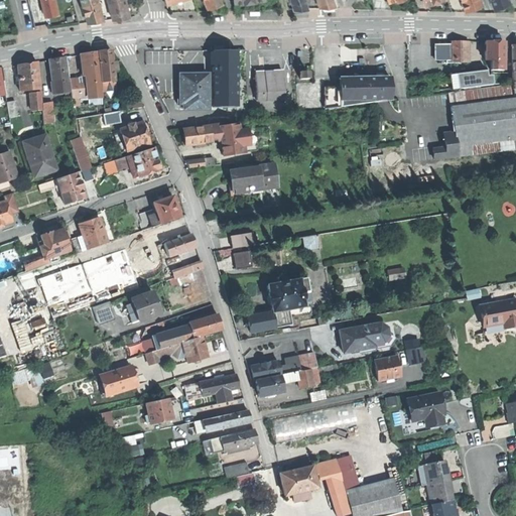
[(57,14),(53,0),(41,0),(45,17),(51,16),(57,14)]
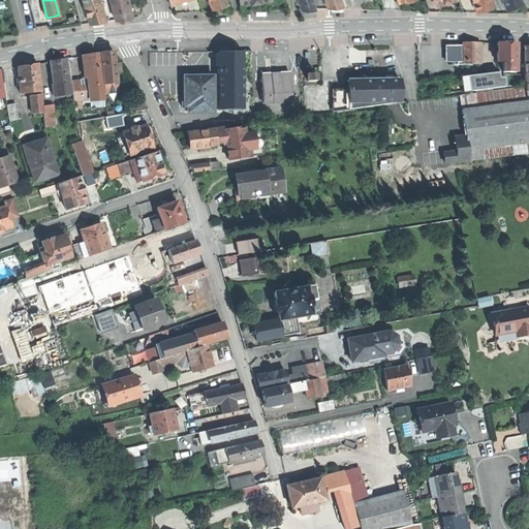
[(106,22),(99,0),(83,0),(90,24),(98,23),(106,22)]
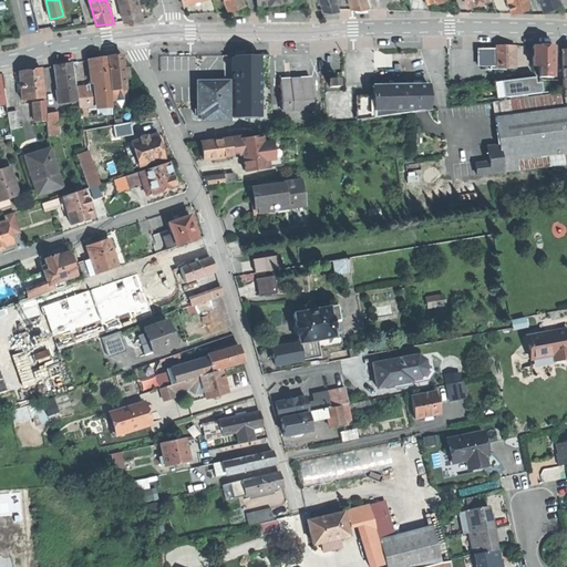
[(117,0),(124,22),(133,21),(143,20),(137,0),(117,0)]
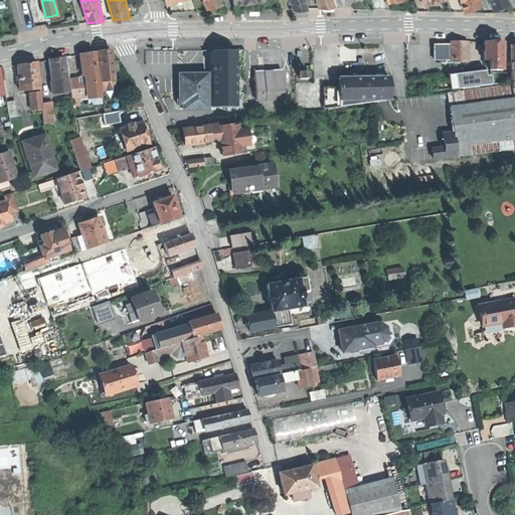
[(308,10),(304,0),(291,0),(294,9),(301,9),(308,10)]
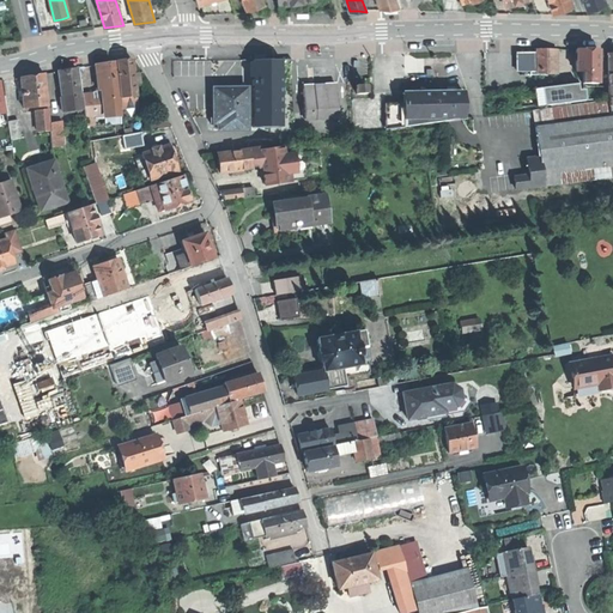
[(572,6),(570,0),(548,0),(553,13),(563,10),(572,6)]
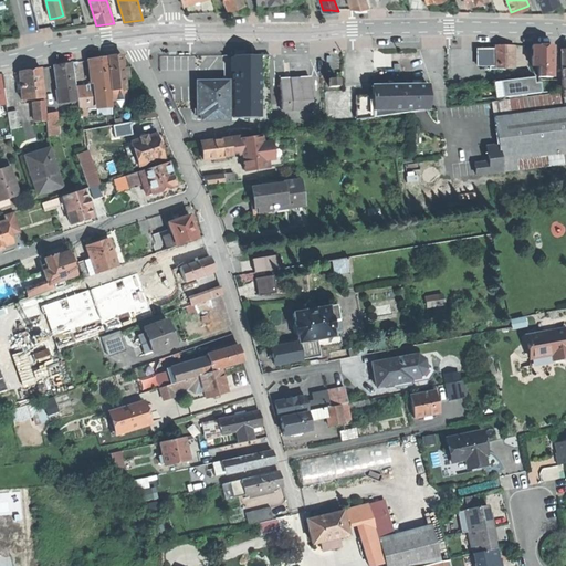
[(538,0),(543,10),(552,7),(559,3),(557,0),(538,0)]
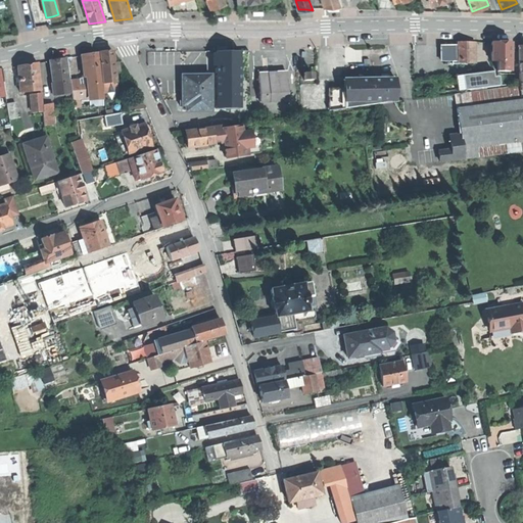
[(466,61),(471,61),(471,42),(457,42),(457,45),(458,61),(466,61)]
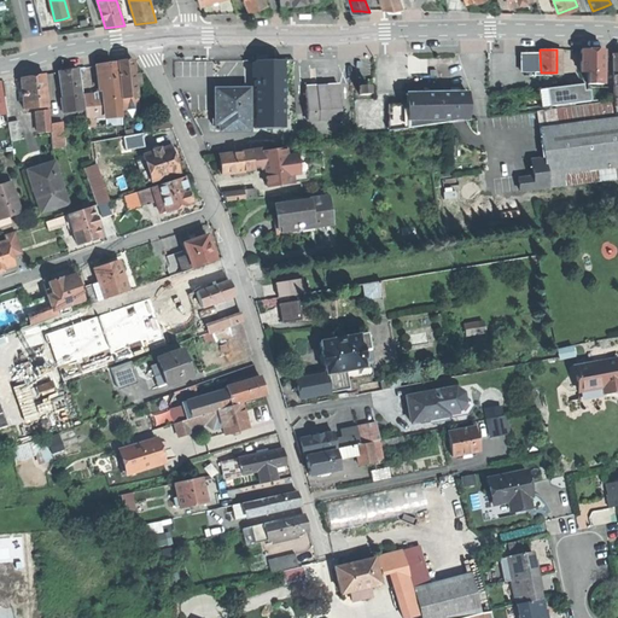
[(592,51),(581,51),(581,73),(588,73),(588,83),(602,83),(602,51),(592,51)]
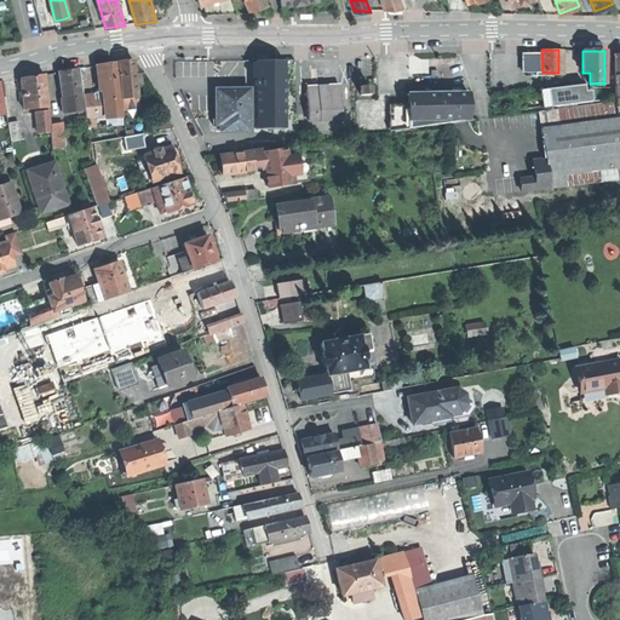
[(552,76),(552,73),(543,73),(541,53),(527,53),(527,72),(524,72),(524,73),(535,73),(535,76),(552,76)]
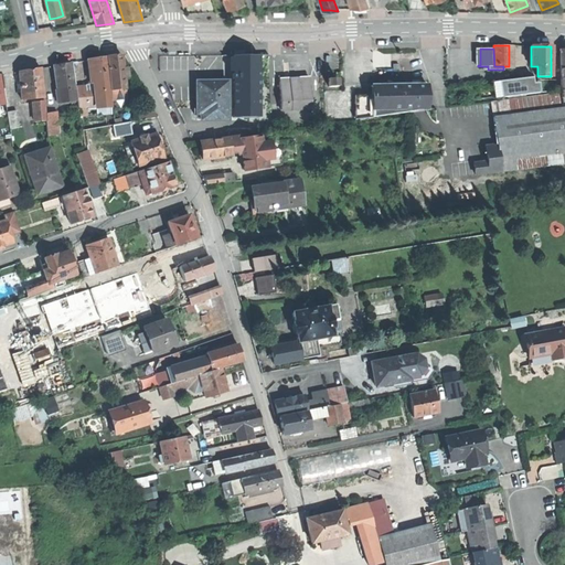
[(227,82),(196,83),(196,97),(196,109),(193,109),(193,115),(201,115),(201,120),(228,120),(227,115),(233,115),(233,118),(259,118),(258,56),(268,56),(268,55),(223,56),(233,56),(233,59),(230,59),(230,72),(233,72),(233,95),(227,95),(227,82)]
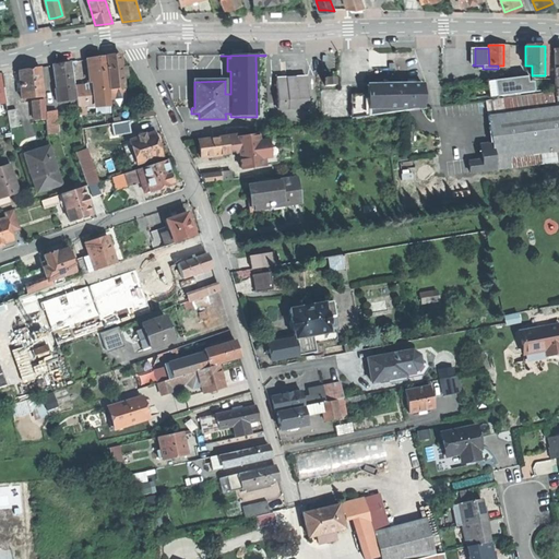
[(108,80),(122,79),(121,69),(119,56),(106,57),(108,80)]
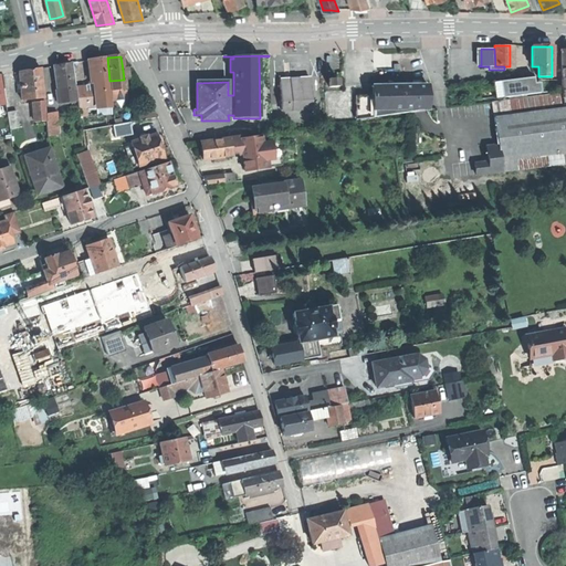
[(93,83),(106,81),(104,59),(96,60),(91,60),(91,61),(93,83)]
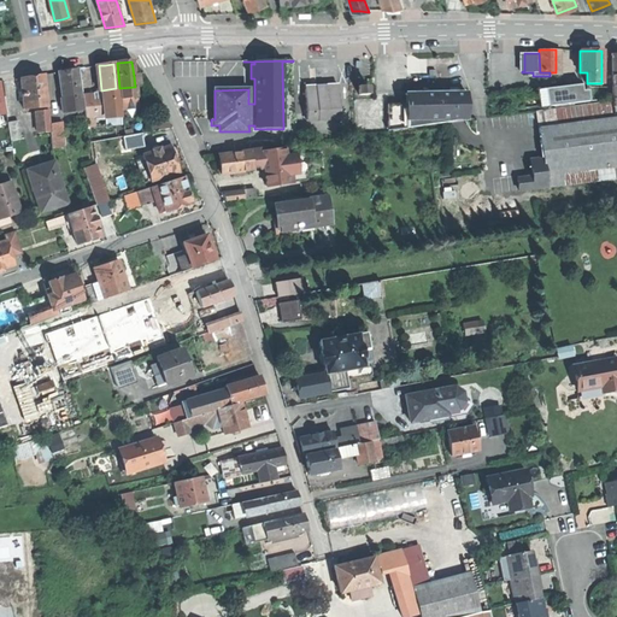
[(63,107),(74,106),(81,106),(76,70),(65,71),(58,72),(63,107)]
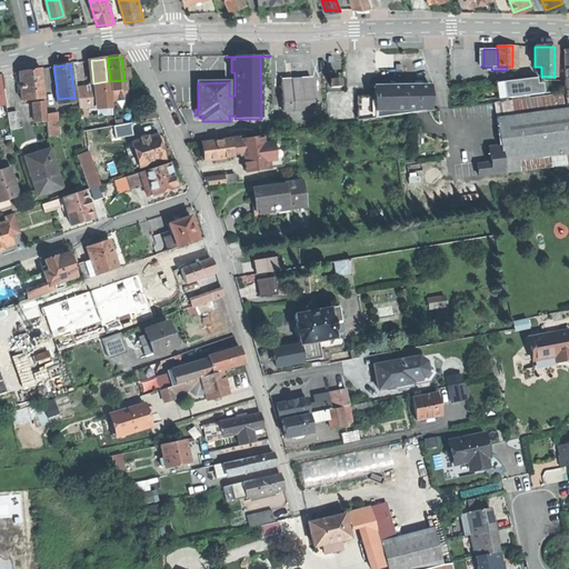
[(29,71),(19,73),(21,101),(43,99),(40,70),(29,71)]
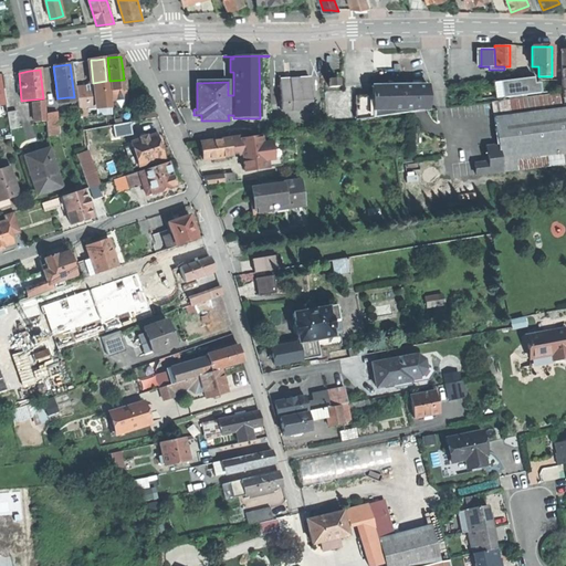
[(282,111),(312,108),(310,79),(299,80),(294,81),(290,81),(290,82),(280,82),(282,111)]
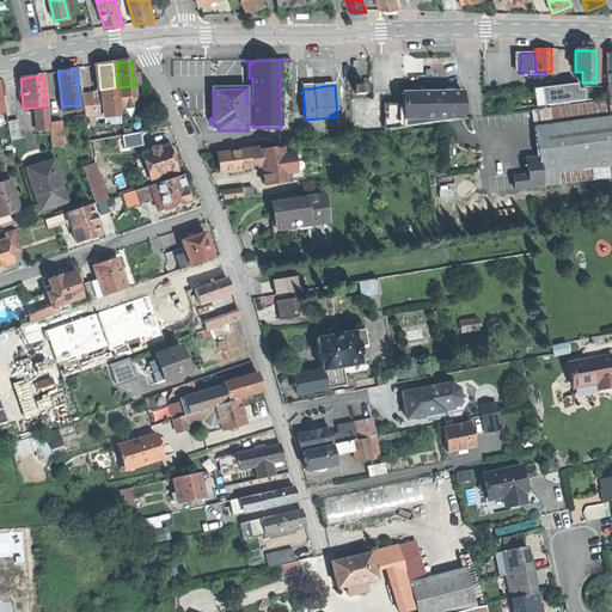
[(545,105),(585,101),(583,90),(571,91),(571,85),(543,89),(545,104),(545,105)]
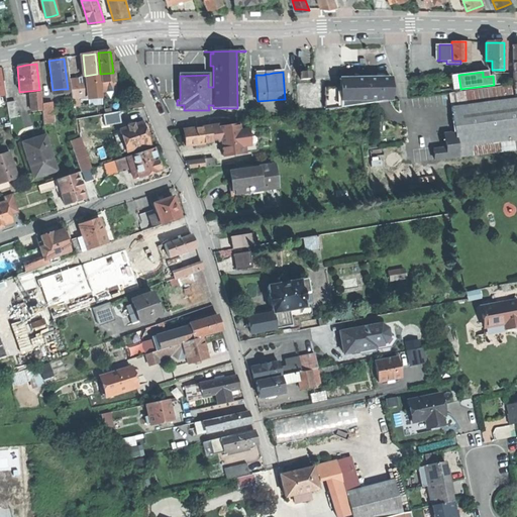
[(100,98),(97,74),(85,76),(86,86),(88,98),(100,98)]
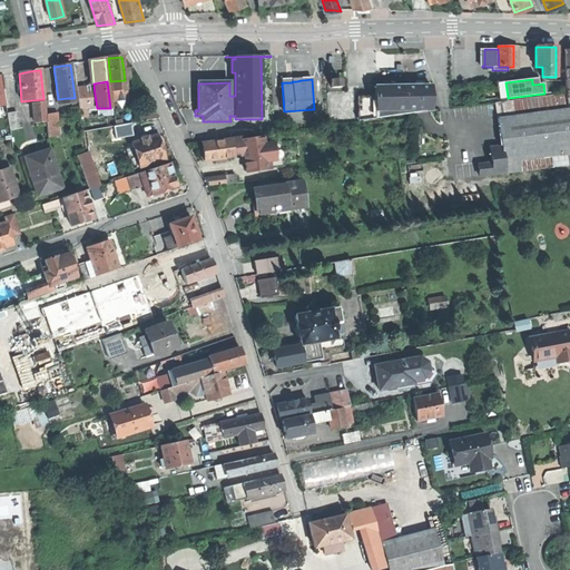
[(498,98),(508,97),(505,82),(497,84),(498,98)]
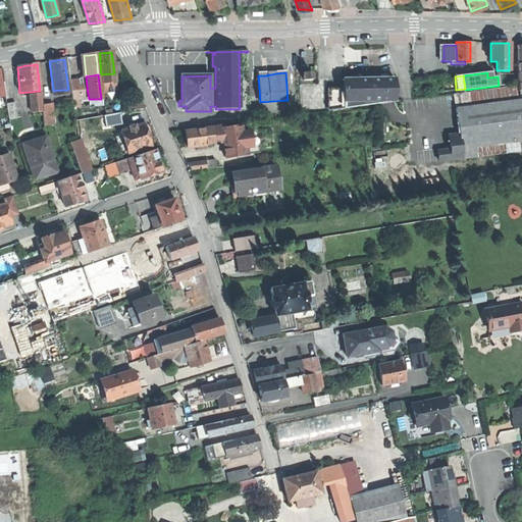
[(328,111),(395,102),(395,79),(364,79),(344,80),(344,88),(328,89),(328,111)]
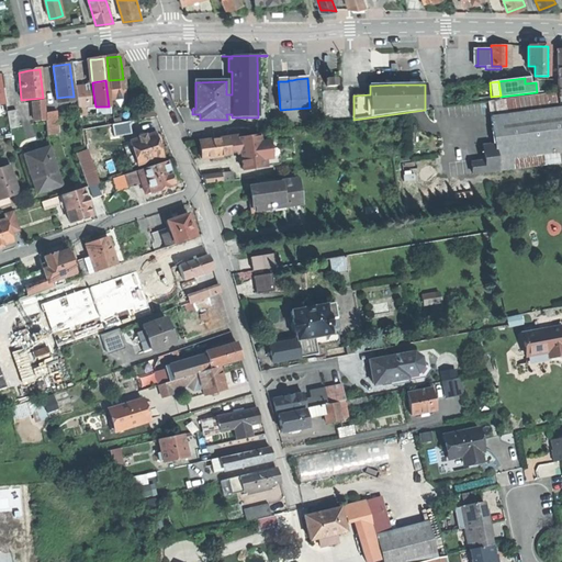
[(77,107),(96,107),(93,93),(90,94),(82,94),(81,87),(75,88),(76,96),(77,107)]
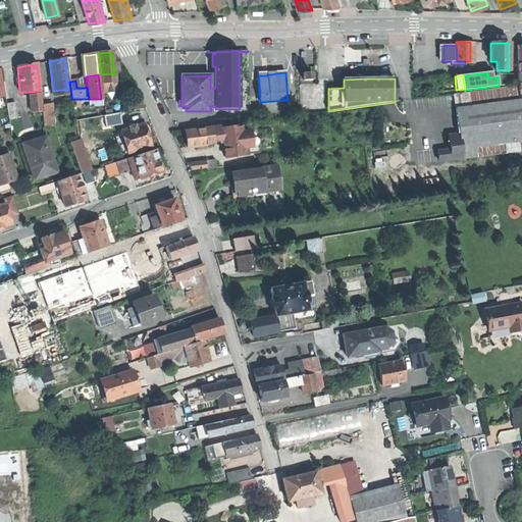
[(521,84),(518,85),(455,94),(460,134),(462,148),(475,146),(513,141),(513,140),(521,138),(521,84)]
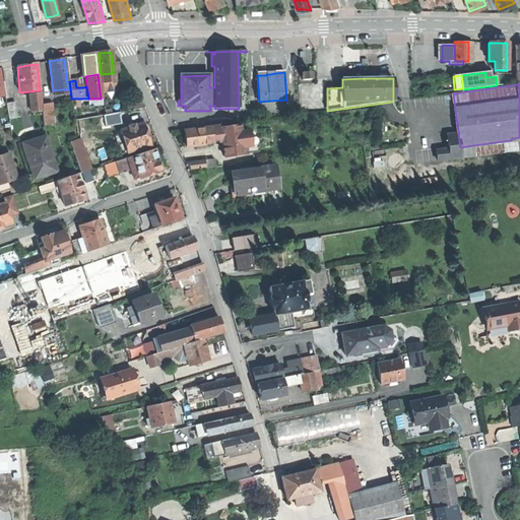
[(71,100),(71,99),(70,88),(68,89),(62,89),(64,101),(71,100)]
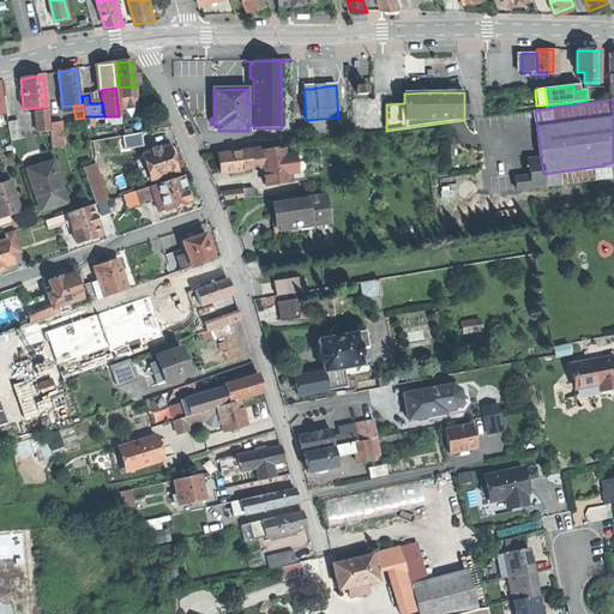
[(47,110),(35,112),(37,132),(49,131),(47,110)]
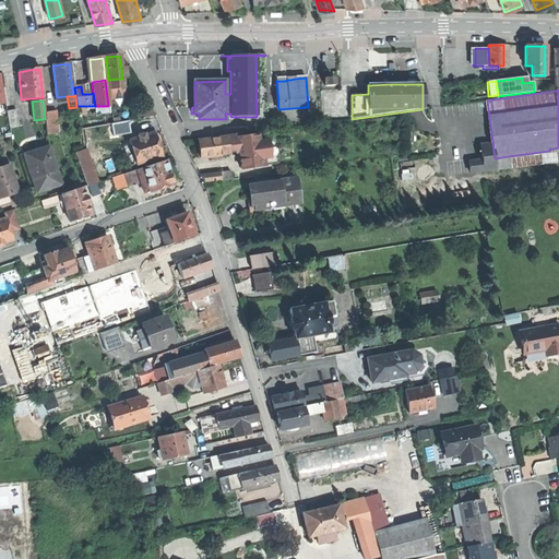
[(9,129),(19,127),(15,110),(7,111),(9,129)]
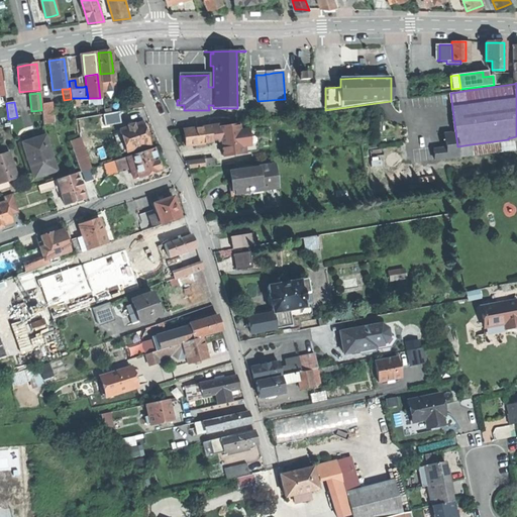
[(105,123),(119,121),(117,112),(104,114),(105,123)]
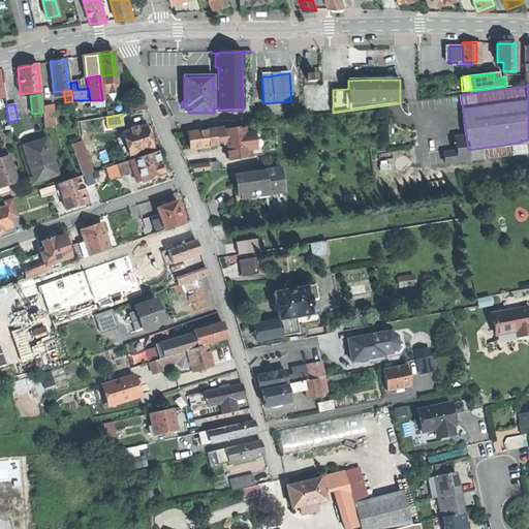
[(128,156),(152,148),(150,142),(148,137),(149,137),(150,134),(148,130),(146,127),(145,128),(145,126),(135,129),(135,127),(129,129),(129,131),(121,133),(122,135),(124,143),(128,156)]
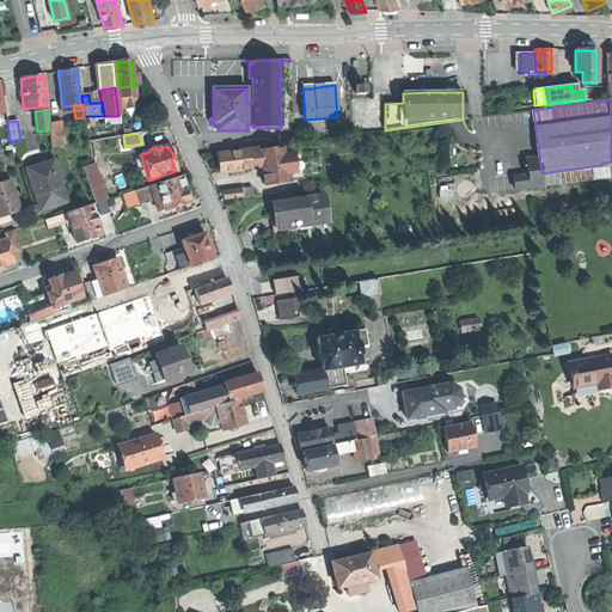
[(281,148),(261,151),(259,151),(261,164),(264,184),(286,182),(285,177),(282,155),(281,148)]
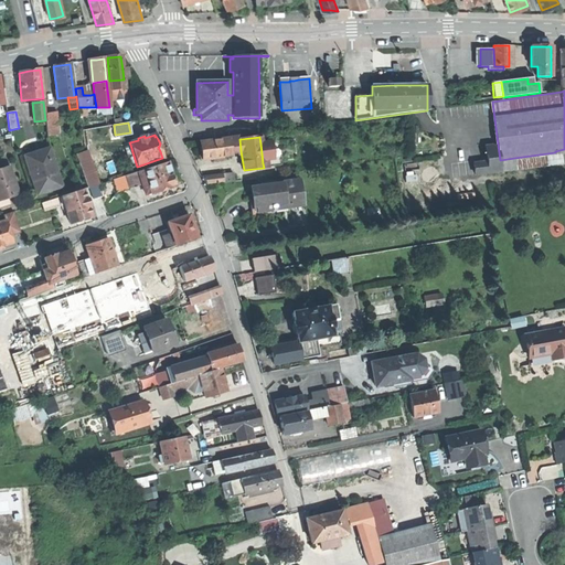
[(240,138),(230,139),(231,152),(241,151),(240,139),(241,139),(240,138)]
